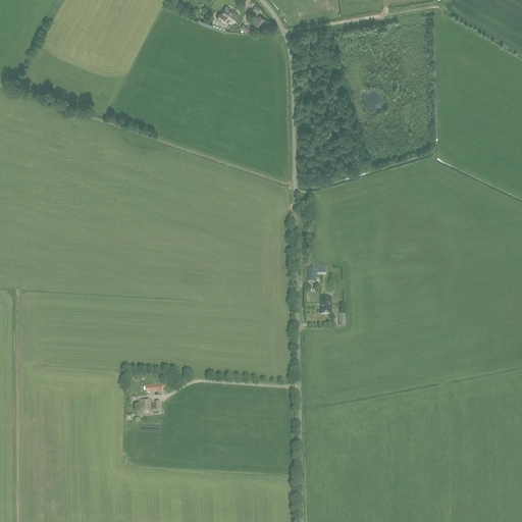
[(231,10),(226,6),(220,14),(223,16),(222,18),(227,22),(228,20),(233,23),(239,15),(233,11),(231,10)]
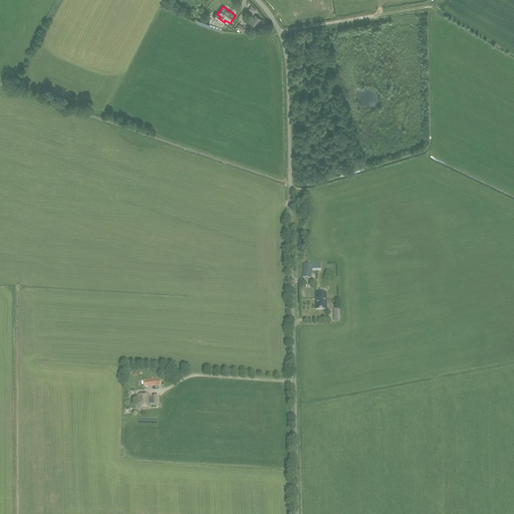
[(261,19),(256,15),(247,26),(253,30),(261,19)]
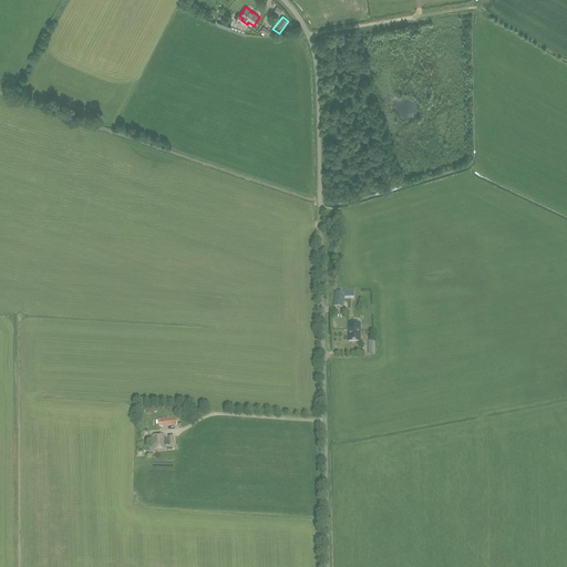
[(342,307),(344,291),(336,290),(333,306),(342,307)]
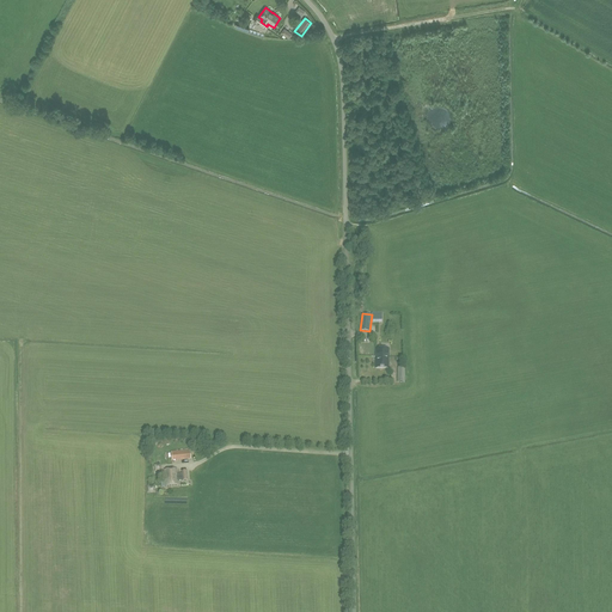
[(389,368),(389,357),(375,357),(375,368),(389,368)]
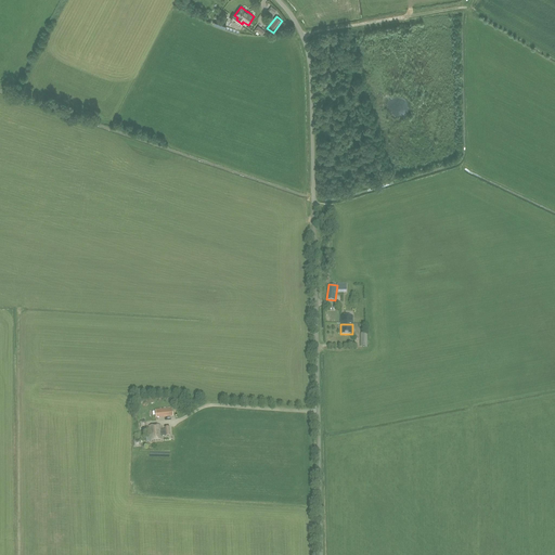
[(153,410),(154,421),(180,417),(179,408),(153,410)]
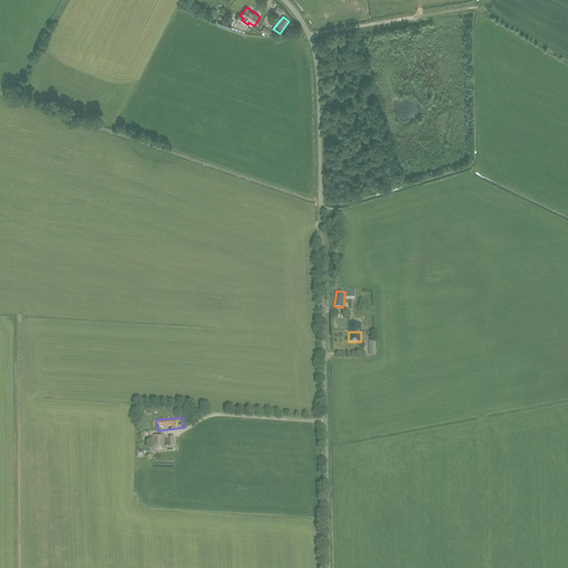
[(164,440),(164,436),(152,436),(154,452),(165,450),(165,447),(174,446),(173,437),(168,438),(168,440),(164,440)]
